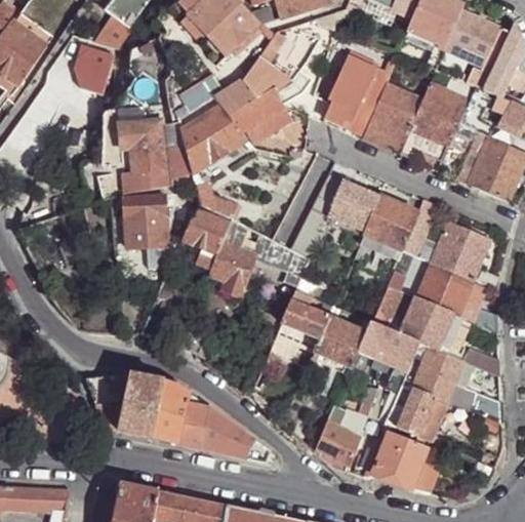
[(3,0),(0,4),(0,8),(6,12),(11,5),(3,0)]
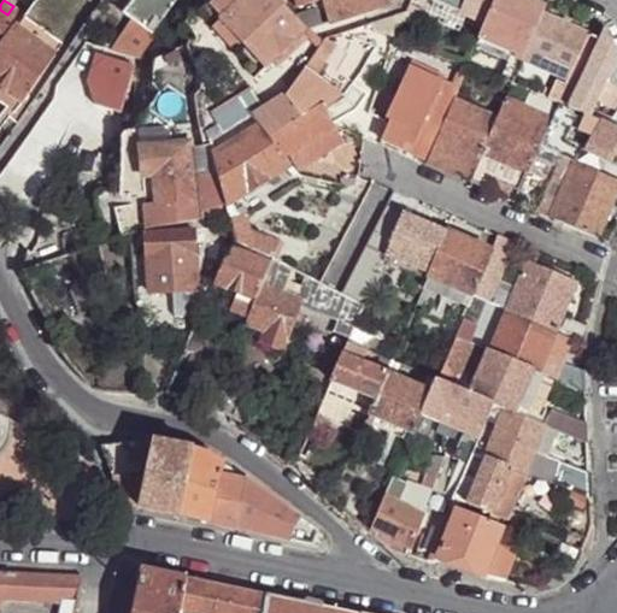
[(129,0),(123,9),(133,17),(152,31),(174,0),(129,0)]
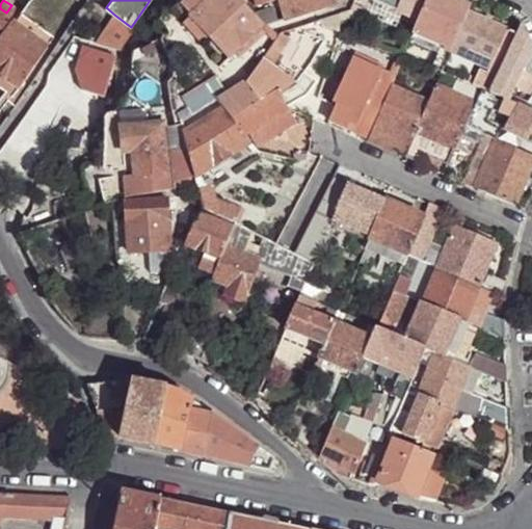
[(205,0),(191,12),(193,15),(209,31),(231,54),(264,23),(242,0),(205,0)]
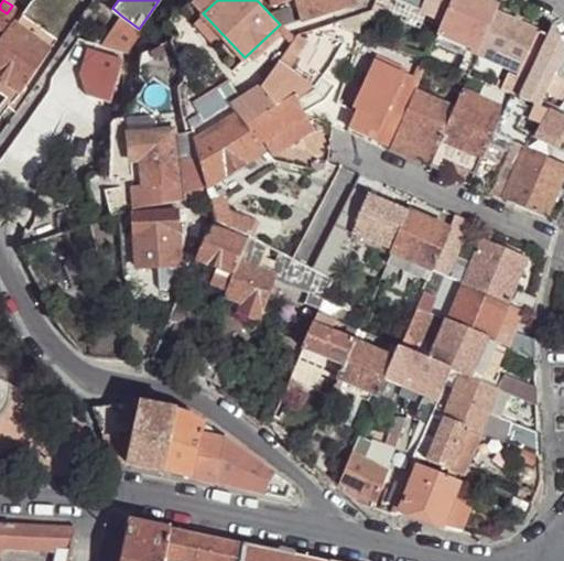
[(295,0),(295,1),(301,18),(354,0),(295,0)]
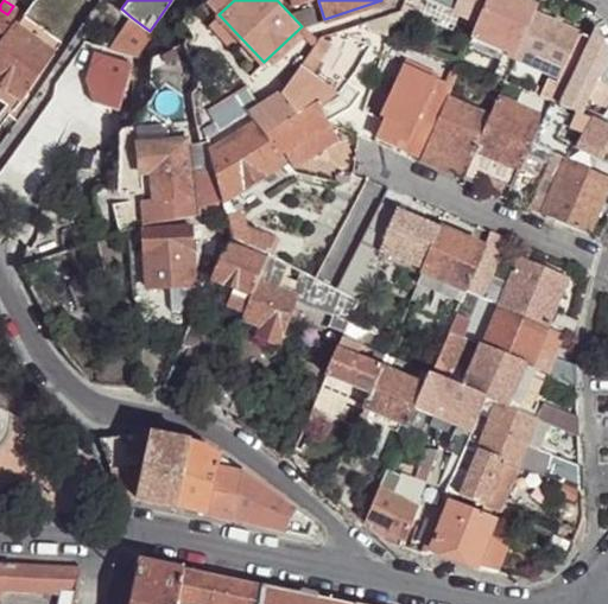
[(434,0),(454,10),(457,0),(434,0)]
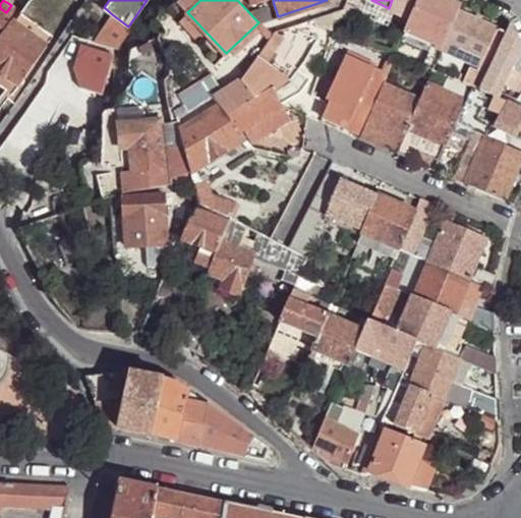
[(392,0),(389,8),(394,10),(410,17),(417,0),(392,0)]
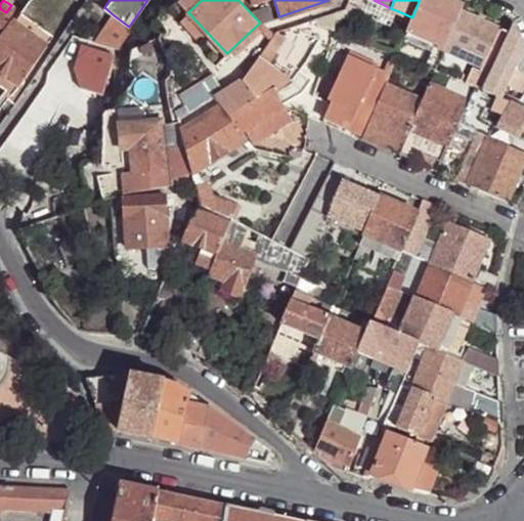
[(416,32),(435,41),(439,43),(443,46),(461,9),(463,3),(456,0),(420,0),(412,17),(408,28),(416,32)]
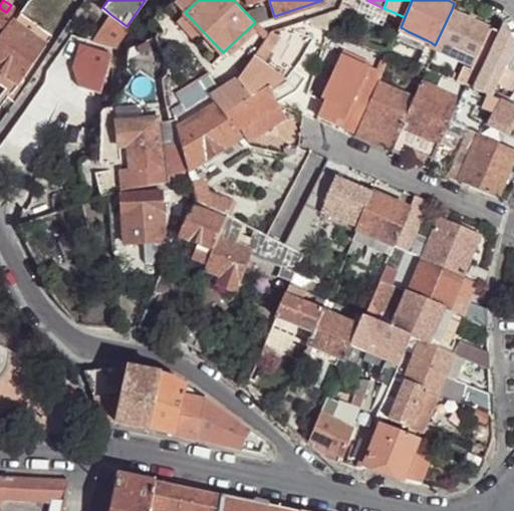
[(341,1),(338,7),(336,12),(342,15),(347,4),(341,1)]
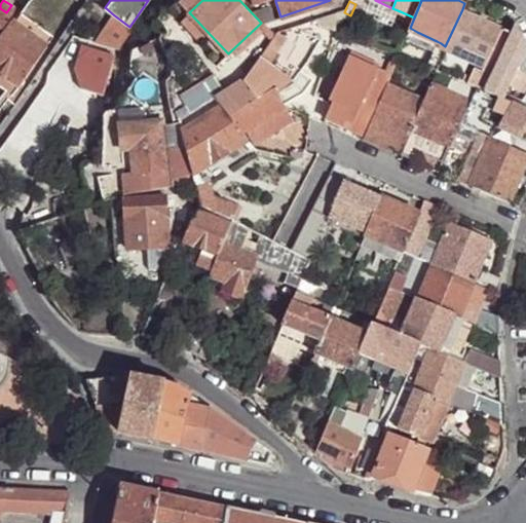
[(6,12),(12,17),(17,10),(11,5),(6,12)]
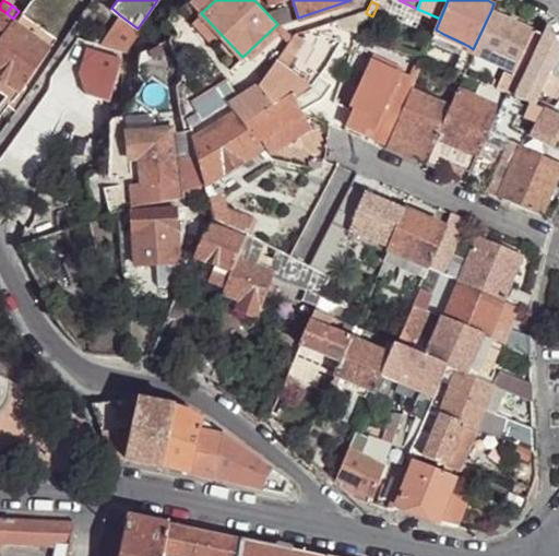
[(275,10),(280,25),(293,20),(288,7),(275,10)]
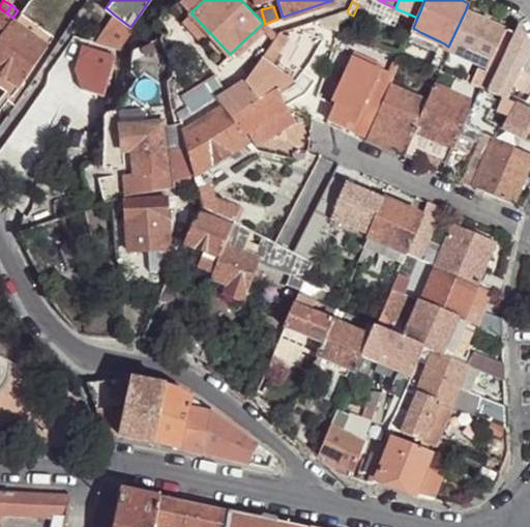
[(0,34),(12,18),(6,12),(0,8),(0,34)]
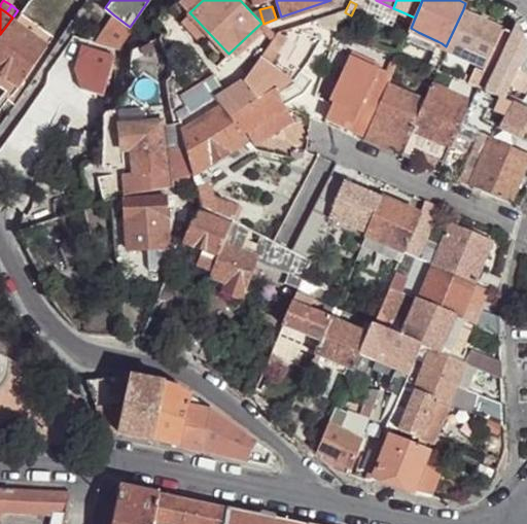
[(446,46),(445,48),(485,67),(483,71),(492,75),(513,31),(463,9),(446,46)]
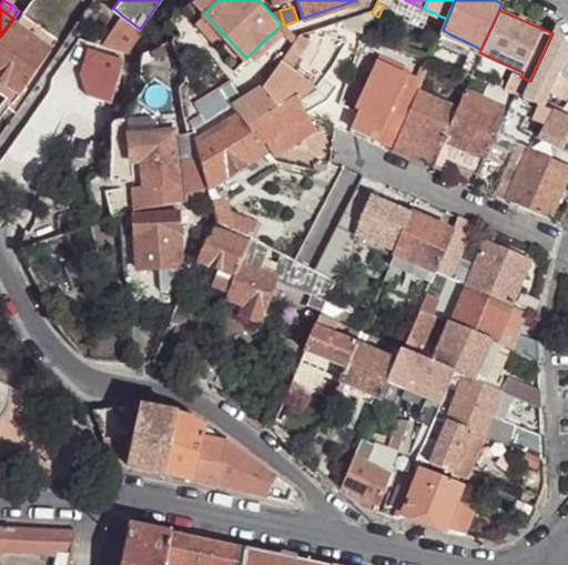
[(362,31),(363,11),(344,18),(344,23),(362,31)]
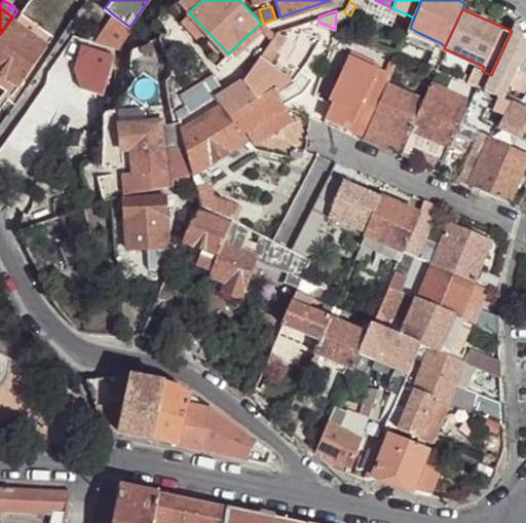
[(392,21),(410,28),(414,17),(398,10),(392,21)]
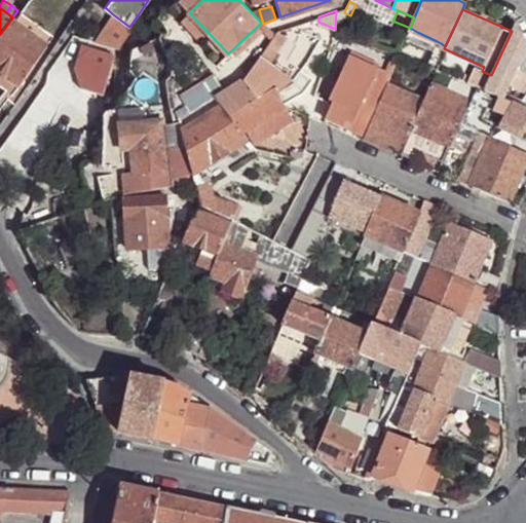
[(113,14),(96,40),(119,46),(132,29),(129,27),(113,14)]
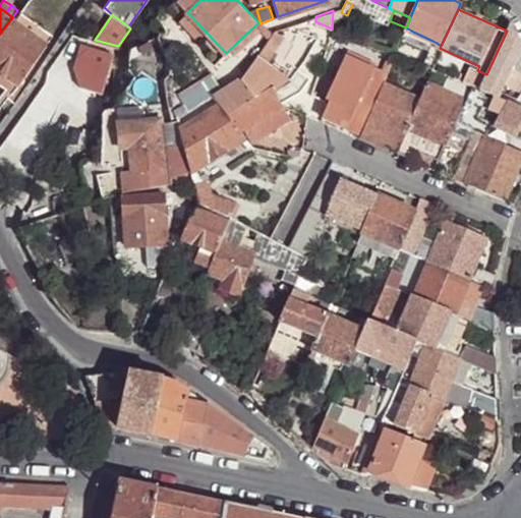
[(205,31),(189,14),(182,20),(197,38),(205,31)]
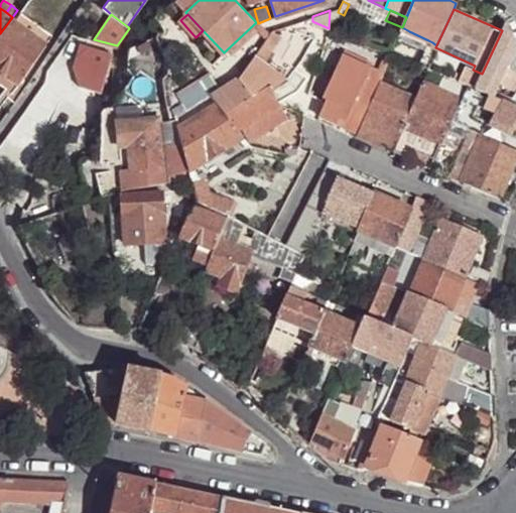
[(0,33),(0,67),(2,69),(18,81),(45,42),(12,17),(0,33)]
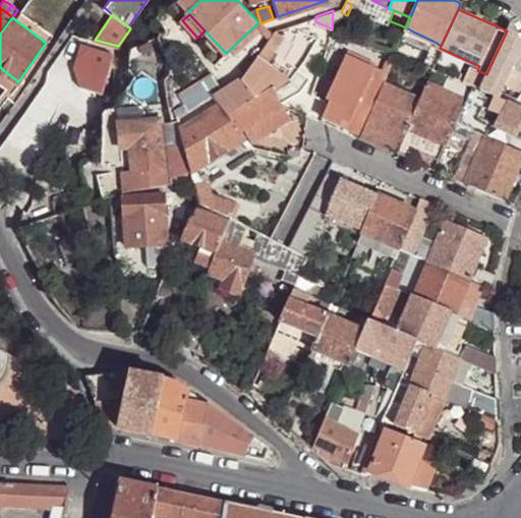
[(291,42),(303,20),(274,31),(241,77),(253,97),(271,87),(281,104),(294,94),(300,92),(311,77),(288,58),(295,44),(291,42)]
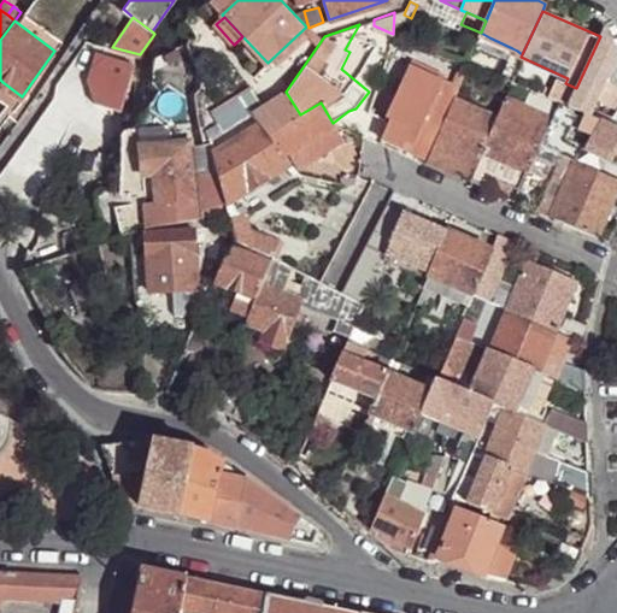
[(576,88),(568,106),(585,113),(591,116),(597,100),(606,81),(616,57),(616,52),(605,27),(600,36),(576,88)]
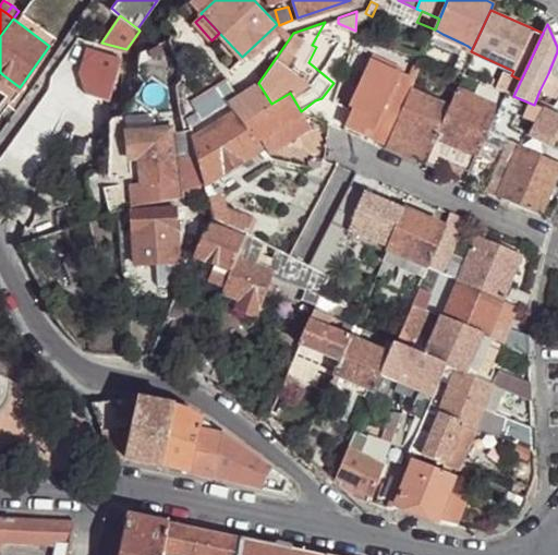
[(435,29),(432,36),(439,41),(443,34),(435,29)]
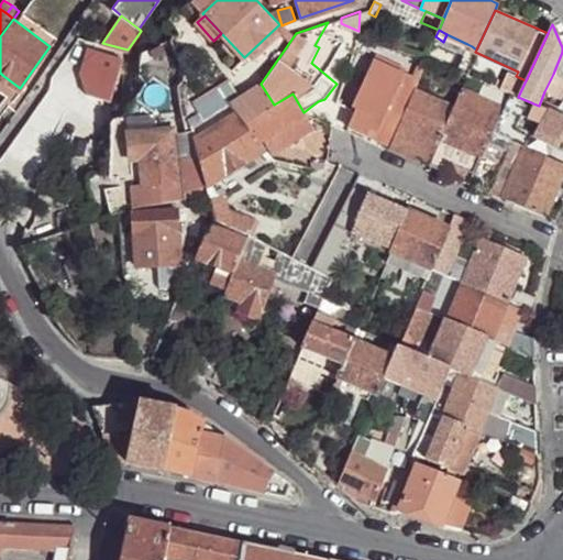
[(467,44),(456,70),(466,75),(475,52),(476,50),(472,46),(467,44)]
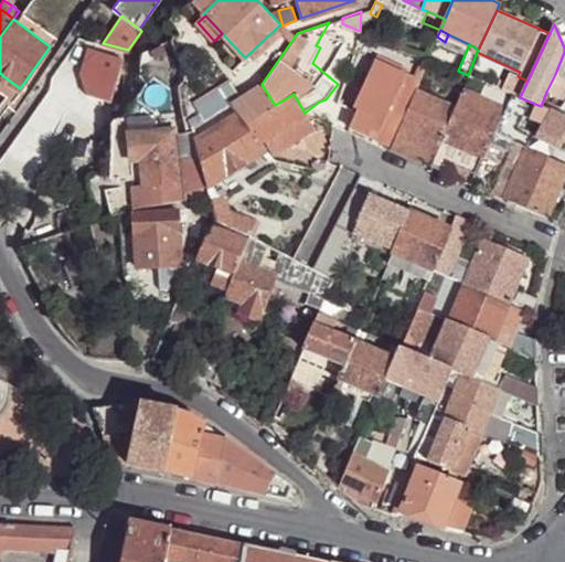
[(125,56),(89,46),(85,56),(89,78),(118,78),(125,56)]
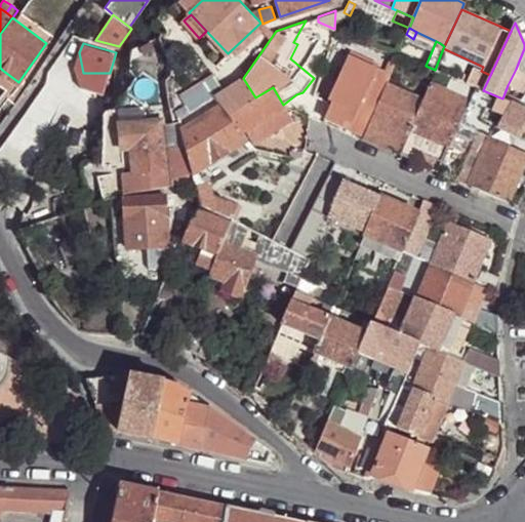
[(462,73),(459,81),(473,86),(483,90),(490,75),(481,71),(472,68),(469,76),(462,73)]
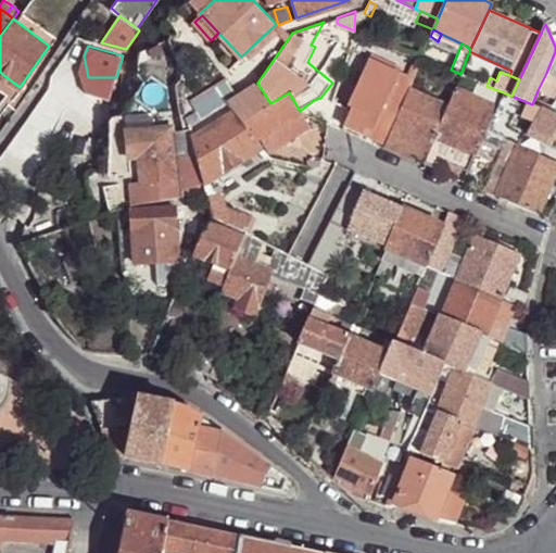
[(555,78),(546,73),(538,90),(555,100),(555,98),(555,78)]
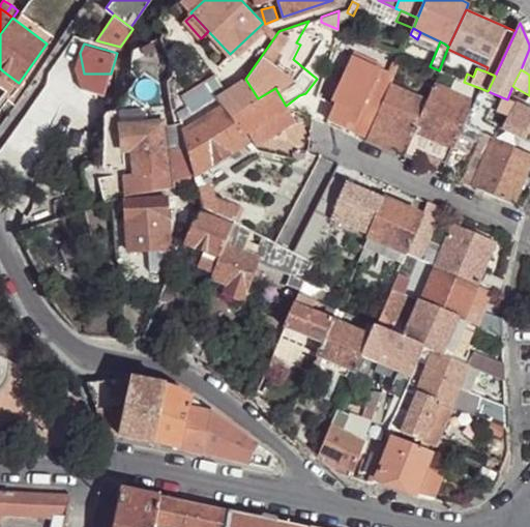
[(2,70),(0,72),(0,83),(12,92),(19,83),(2,70)]
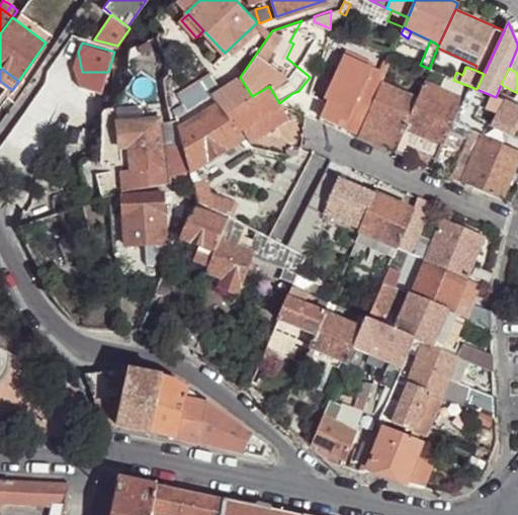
[(180,102),(185,110),(210,94),(220,89),(209,71),(175,92),(180,102)]
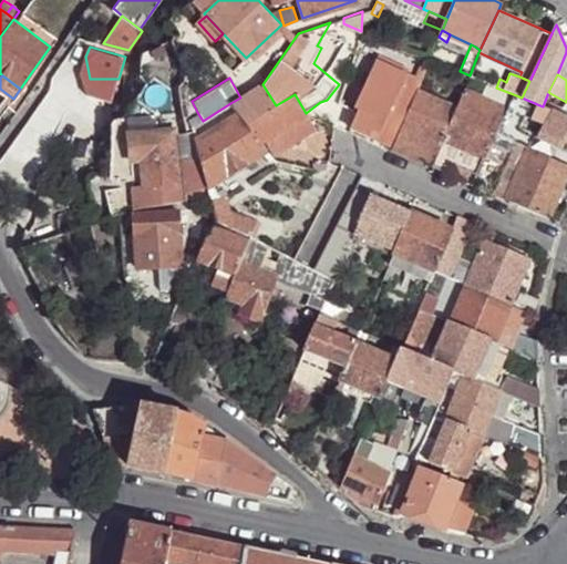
[(401,120),(414,90),(390,80),(377,109),(401,120)]
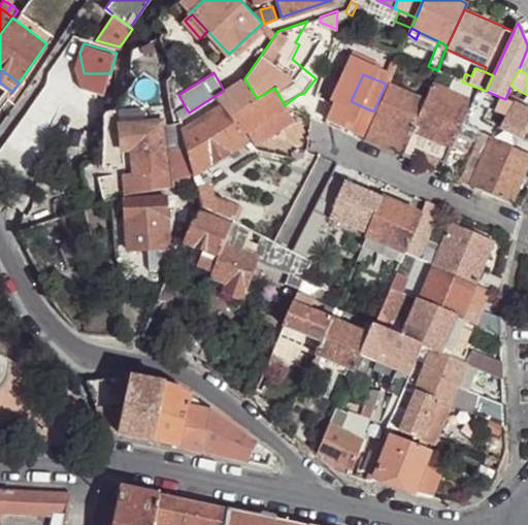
[(215,96),(220,104),(222,104),(242,133),(243,132),(245,131),(255,144),(294,119),(286,106),(285,105),(274,88),(257,98),(244,78),(224,91),(215,96)]
